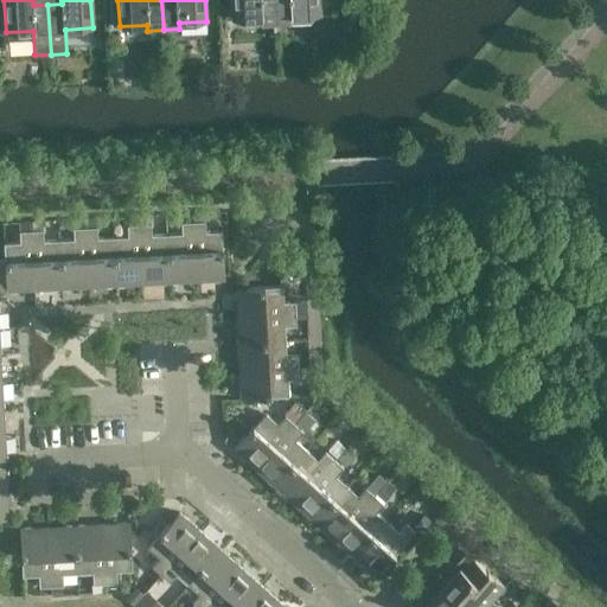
[(261,25),(276,24),(275,0),(231,0),(232,20),(261,19),(261,25)]
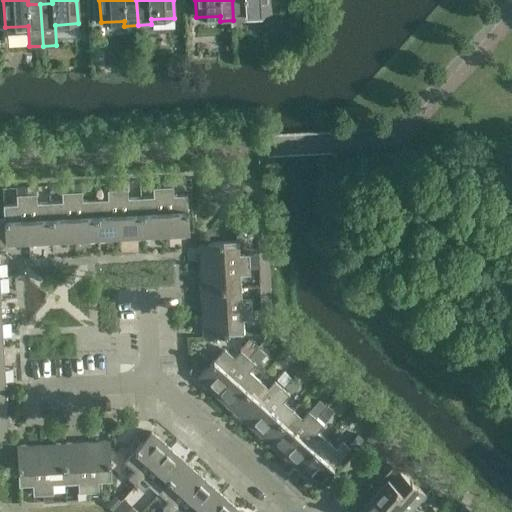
[(232,0),(233,20),(247,19),(246,14),(270,13),(269,0),(232,0)]
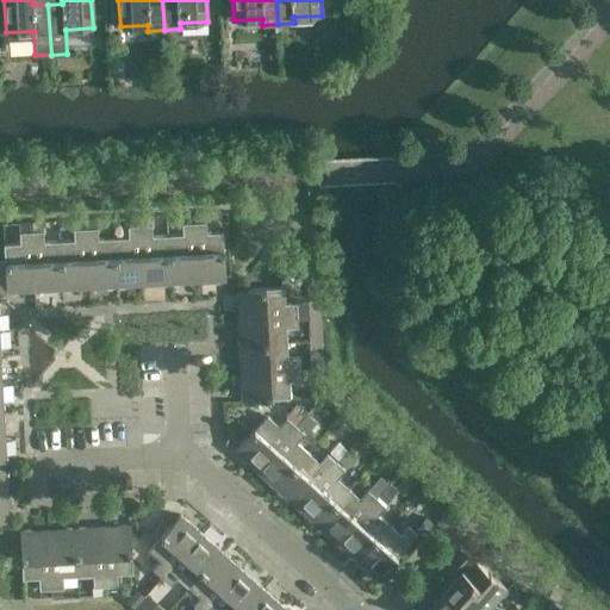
[(182,234),(167,235),(169,282),(197,281),(194,222),(181,223),(182,234)]
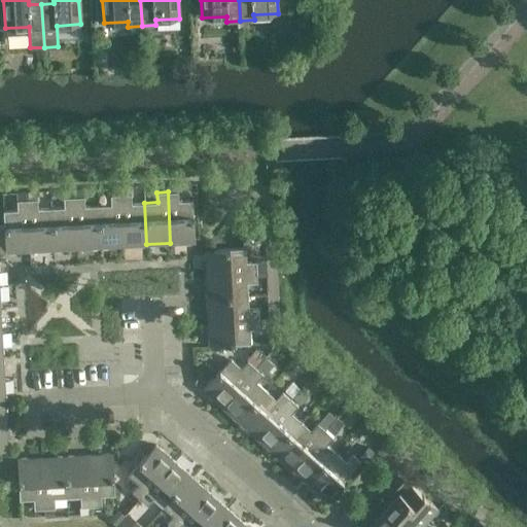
[(178,191),(168,191),(170,243),(195,242),(192,201),(178,201),(178,191)]
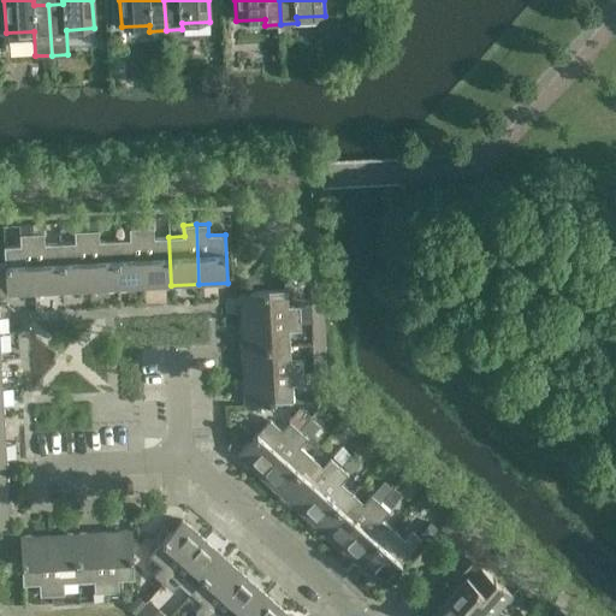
[(153,226),(141,227),(144,286),(171,285),(169,237),(154,238),(153,226)]
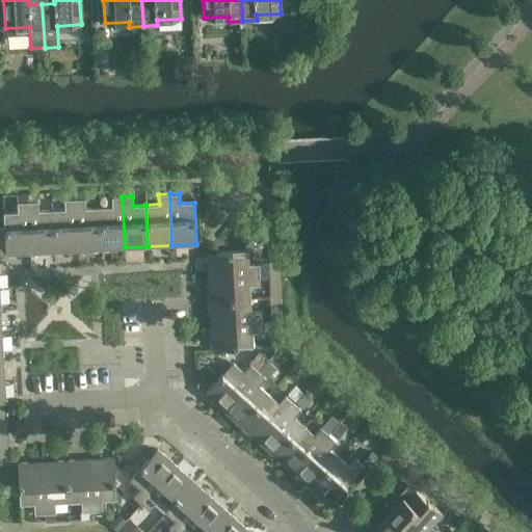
[(111,207),(99,208),(101,249),(125,247),(122,196),(111,196),(111,207)]
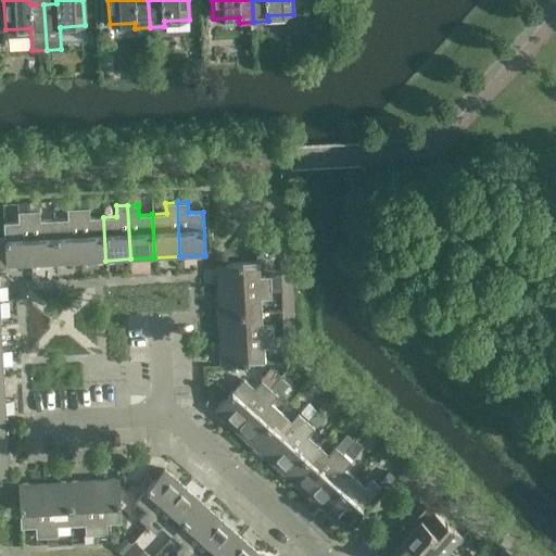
[(67,218),(53,219),(55,263),(80,262),(77,207),(66,209),(67,218)]
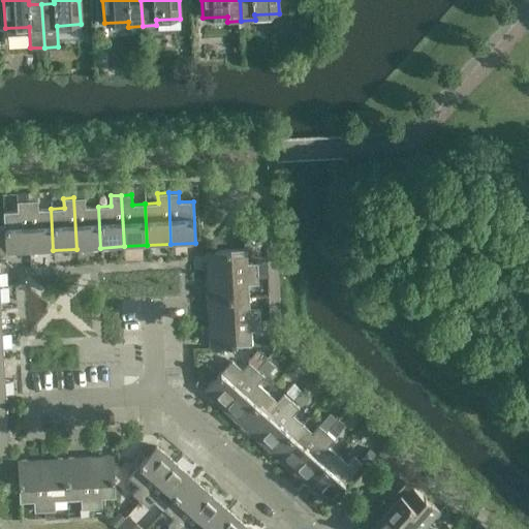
[(85,197),(73,197),(76,249),(100,248),(98,207),(85,207),(85,197)]
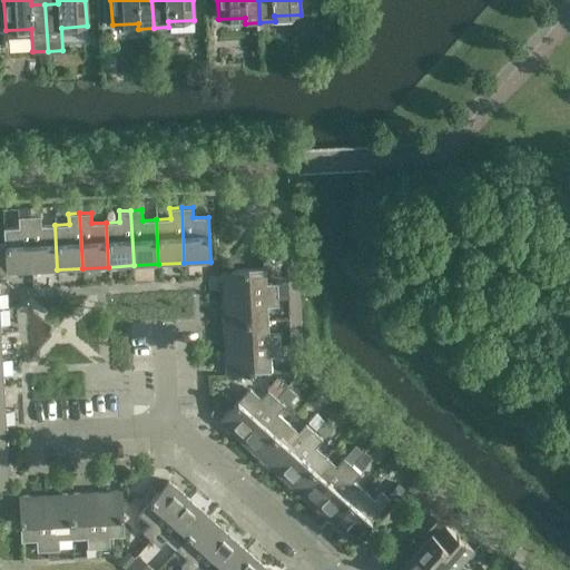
[(40,215),(29,216),(31,271),(57,269),(55,225),(40,226),(40,215)]
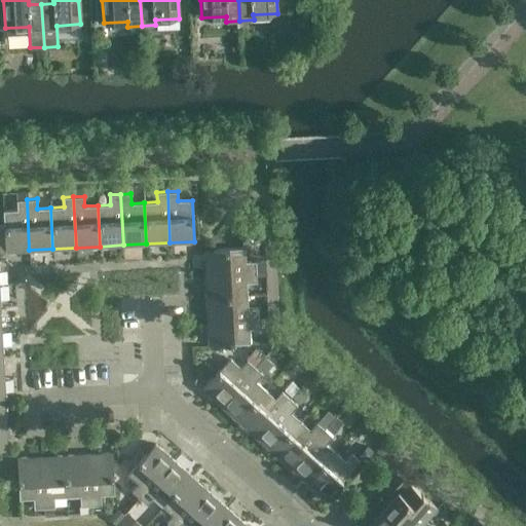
[(16,210),(3,211),(3,226),(5,252),(29,250),(27,199),(16,199),(16,210)]
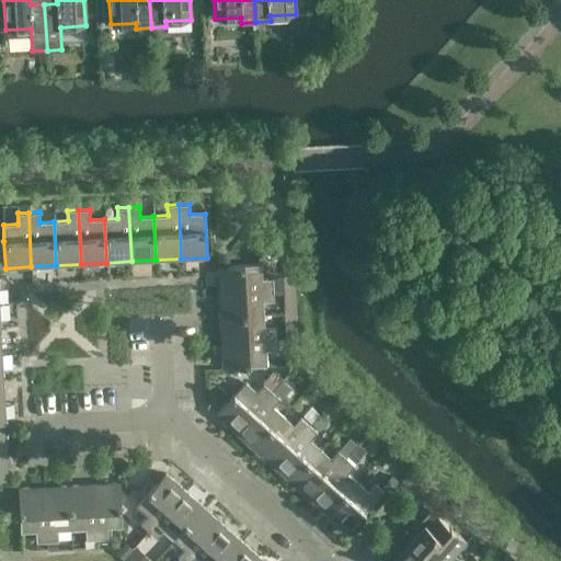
[(261,264),(217,266),(219,293),(273,289),(272,278),(262,279),(261,264)]
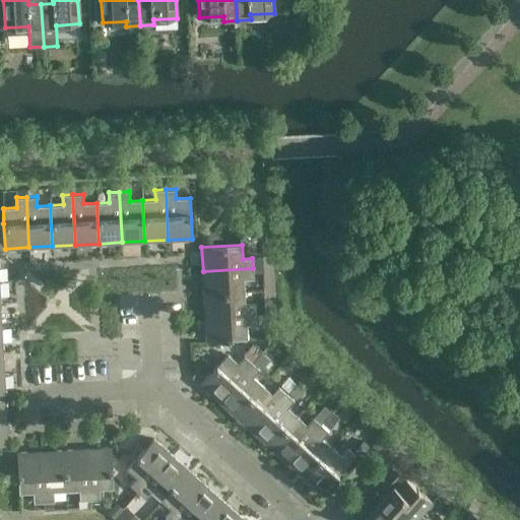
[(253,268),(203,271),(204,295),(245,291),(244,279),(254,278),(253,268)]
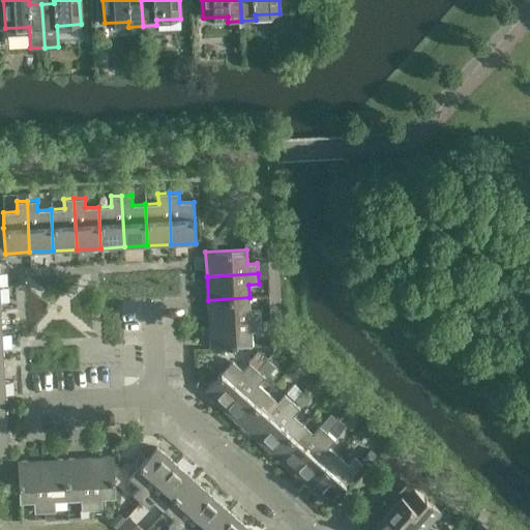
[(249,297),(208,300),(209,323),(260,321),(260,311),(249,311),(249,297)]
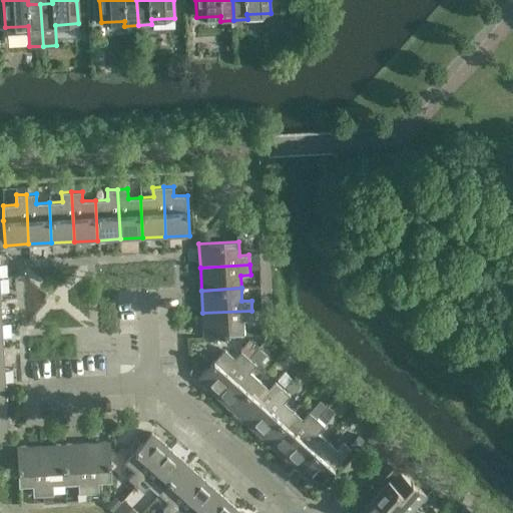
[(251,311),(202,313),(203,337),(243,335),(242,321),(252,321),(251,311)]
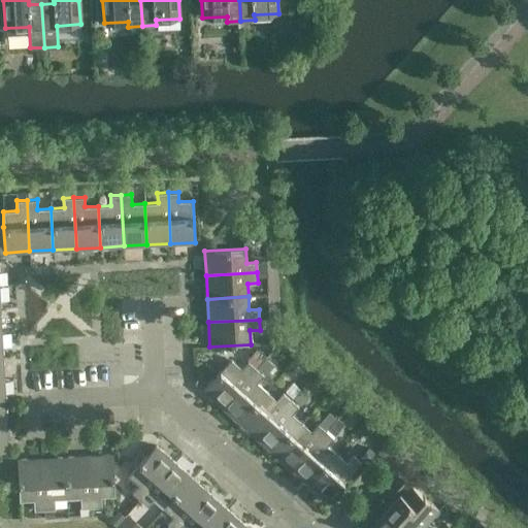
[(203,390),(222,406),(262,361),(259,358),(252,365),(248,361),(241,368),(231,359),(203,390)]
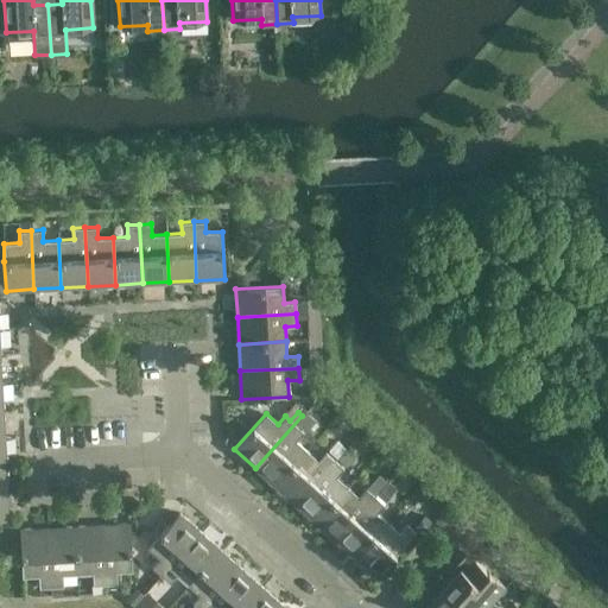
[(302,416),(255,468),(276,486),(306,450),(296,441),(303,432),(298,428),(306,419),(302,416)]
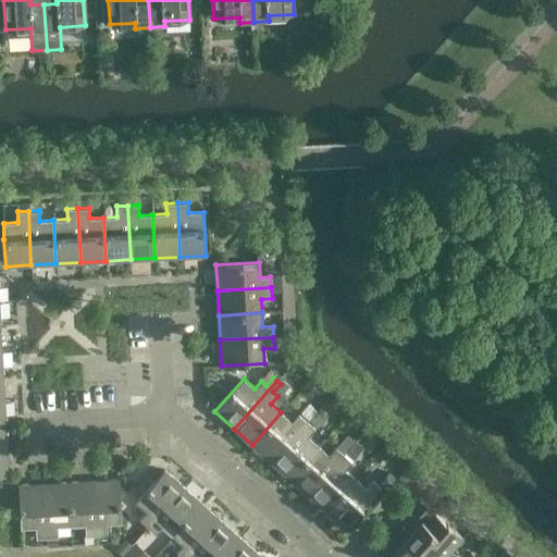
[(281,412),(252,445),(271,461),(307,421),(298,415),(292,422),(281,412)]
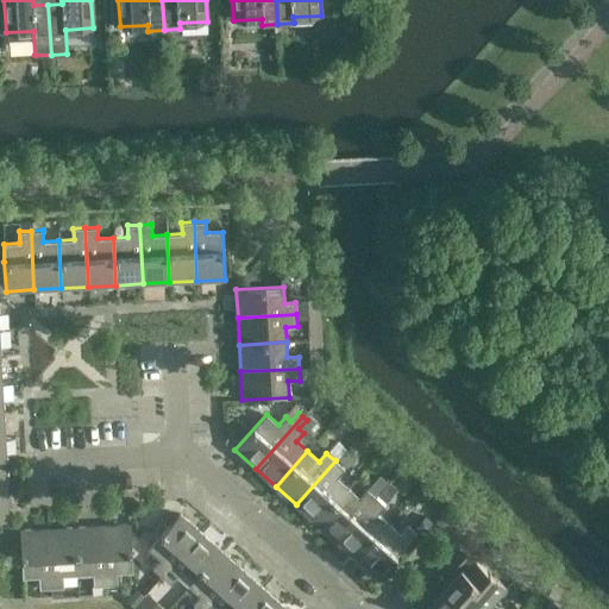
[(344,451),(336,460),(296,504),(316,523),(347,488),(337,477),(344,469),(340,465),(349,456),(344,451)]
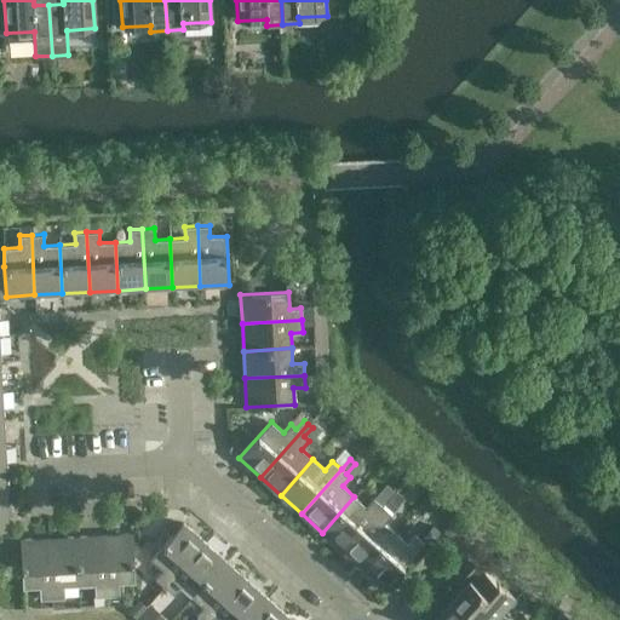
[(375,497),(384,504),(389,498),(392,494),(385,487),(375,497)]
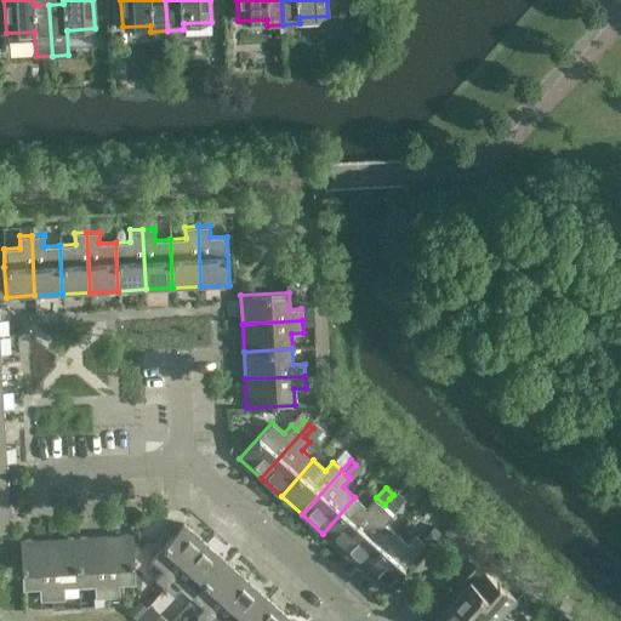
[(354,497),(323,534),(343,552),(383,507),(374,499),(366,507),(354,497)]
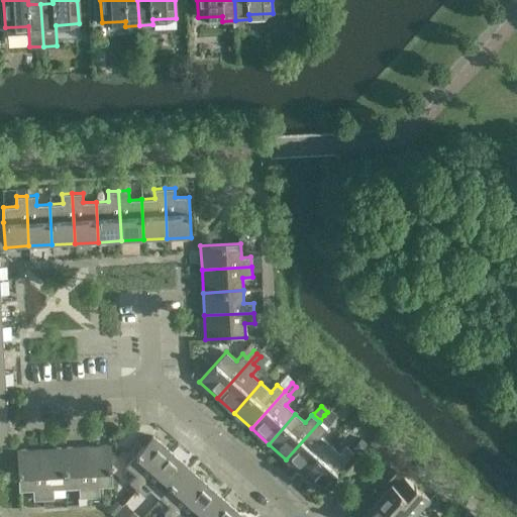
[(320,420),(319,422),(286,459),(303,475),(329,444),(320,436),(326,428),(323,425),(329,419),(324,415),(320,420)]
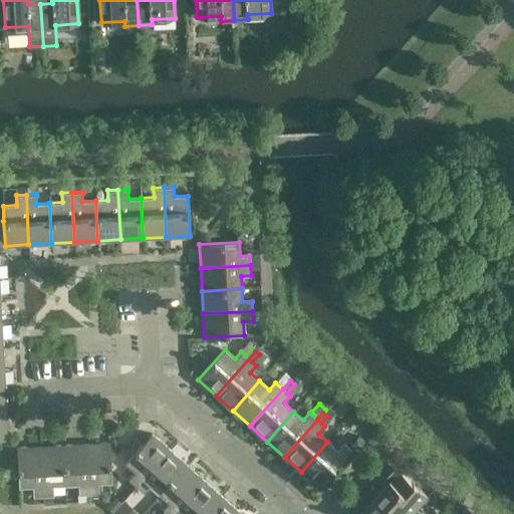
[(141,434),(149,433),(148,425),(140,425),(141,434)]
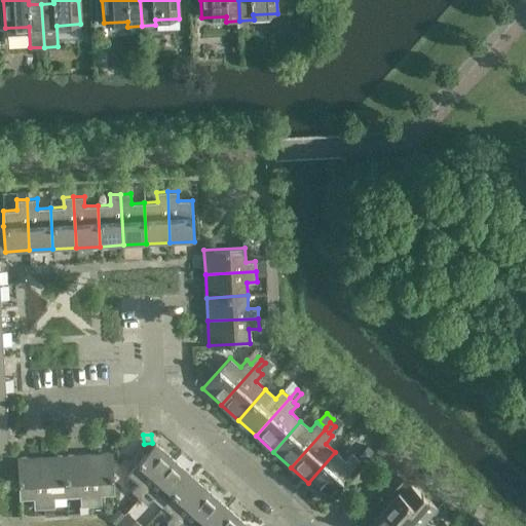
[(155,444),(150,449),(146,446),(140,446),(136,450),(137,457),(140,460),(127,474),(138,484),(132,491),(139,497),(173,459),(155,444)]
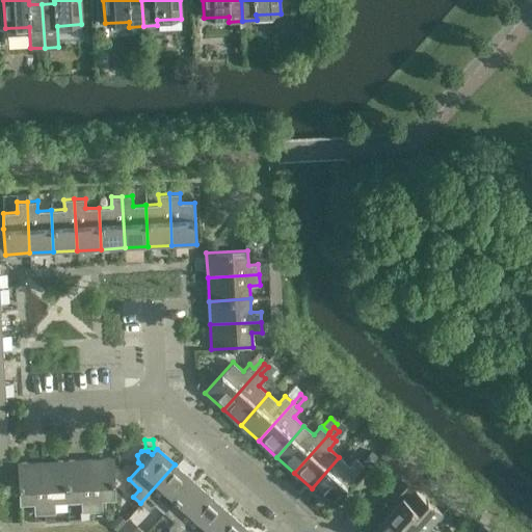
[(368,468),(379,456),(371,449),(361,461),(368,468)]
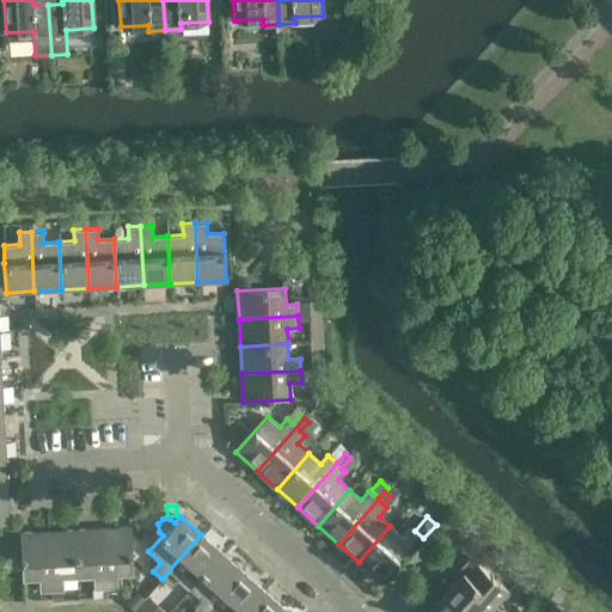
[(390,526),(359,562),(379,581),(418,537),(409,528),(402,537),(390,526)]
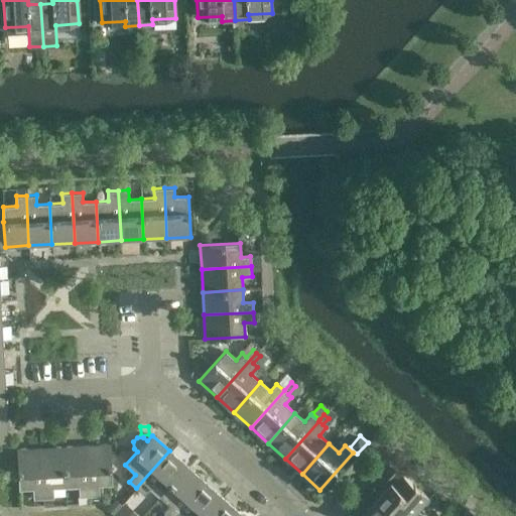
[(110,444),(87,445),(89,496),(99,495),(99,485),(112,485),(110,444)]
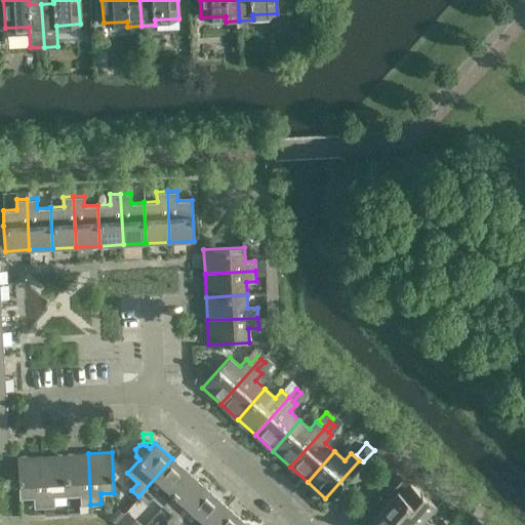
[(88,453),(65,454),(67,495),(80,494),(80,505),(90,505),(88,453)]
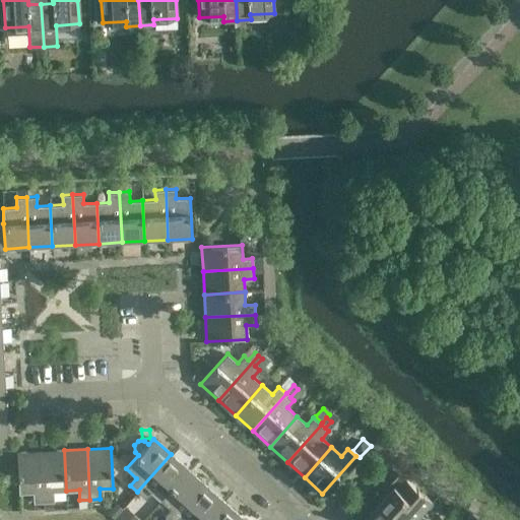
[(64,450),(41,452),(44,511),(53,510),(52,502),(54,502),(53,492),(66,491),(64,450)]
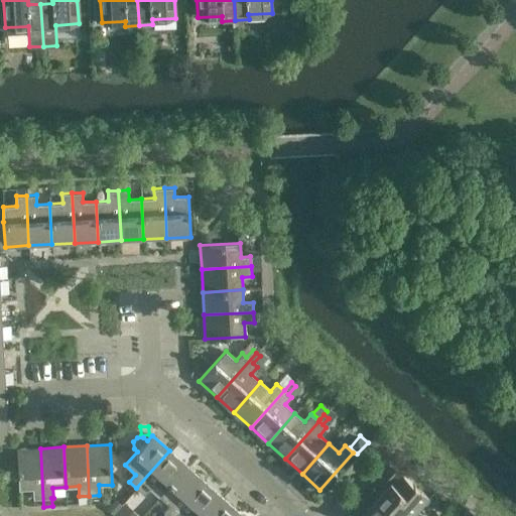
[(40,448),(16,449),(18,490),(32,489),(33,499),(34,499),(35,507),(43,507),(40,448)]
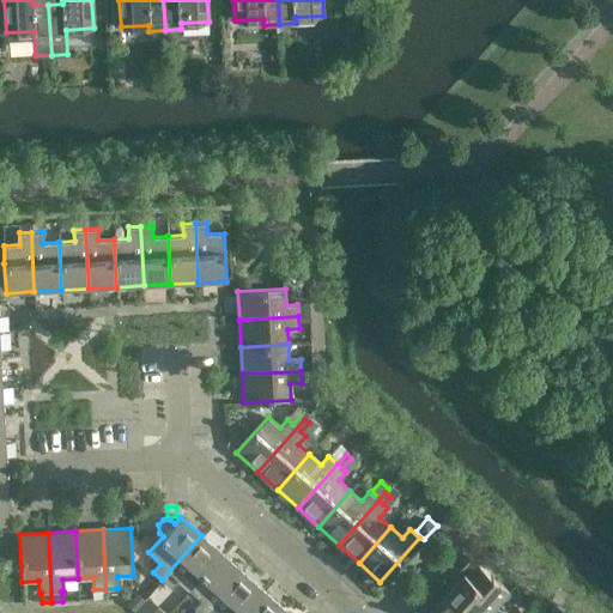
[(201,535),(162,580),(171,588),(178,580),(190,589),(222,554),(201,535)]
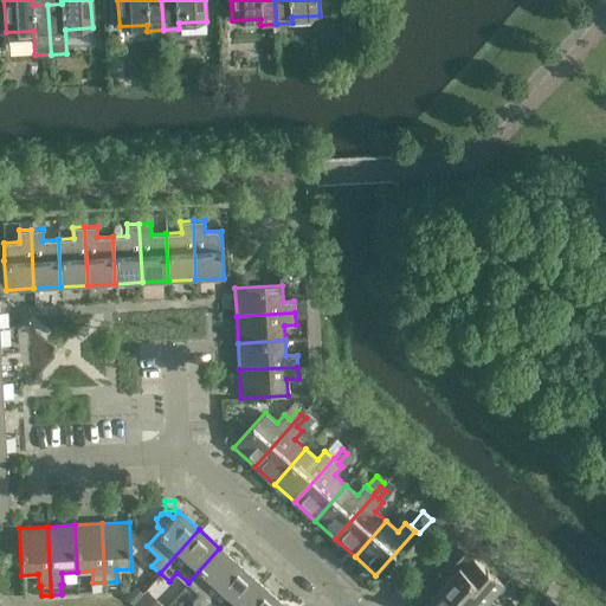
[(219,548),(188,582),(199,593),(192,601),(195,605),(202,605),(239,566),(219,548)]
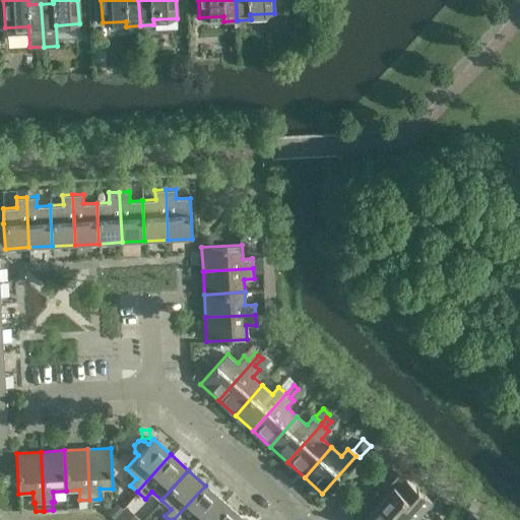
[(415,519),(432,502),(411,483),(399,472),(390,482),(393,485),(378,503),(397,519),(415,519)]
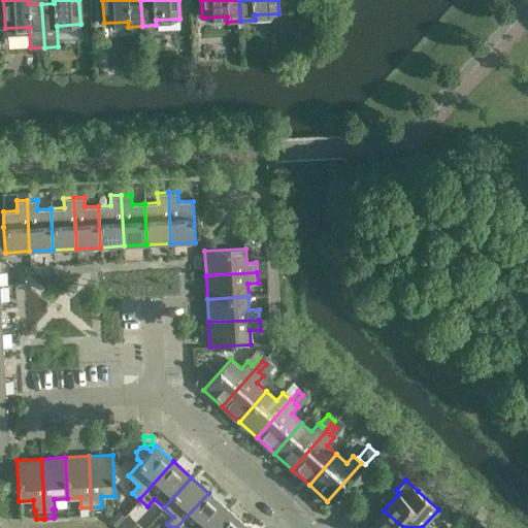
[(208,493),(176,527),(208,527),(226,508),(208,493)]
